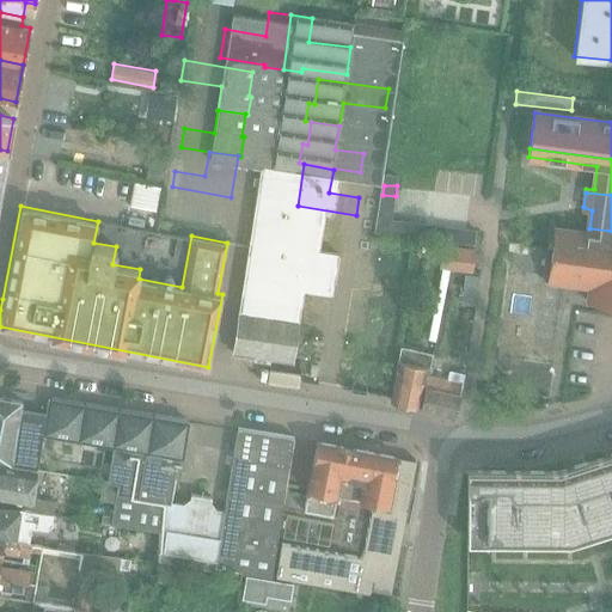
[(611,231),(589,228),(588,233),(555,228),(552,249),(548,248),(545,259),(611,268),(611,231)]
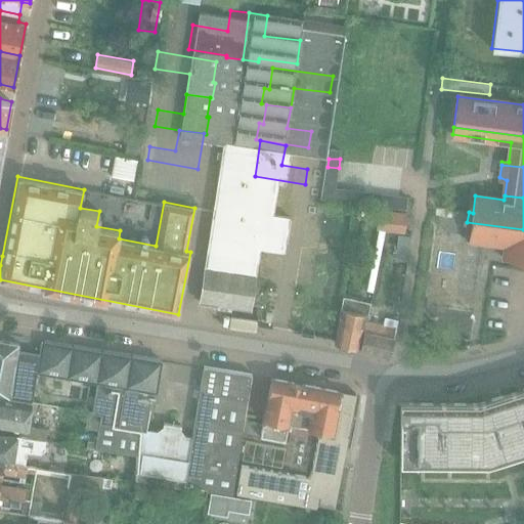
[(385,230),(403,232),(406,212),(378,208),(376,229),(378,229),(366,290),(373,291),(385,230)]
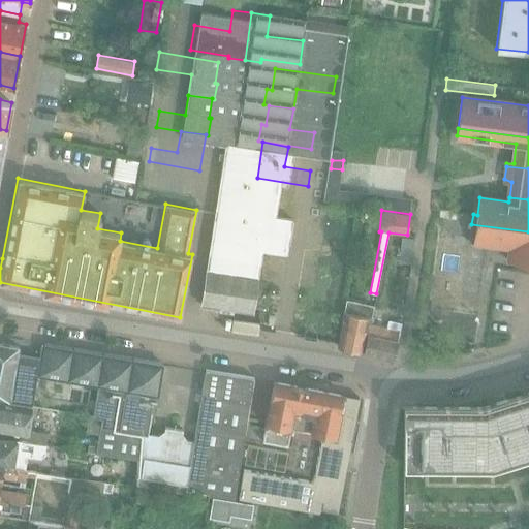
[(528,231),(471,224),(469,241),(511,246),(509,261),(528,263),(528,231)]
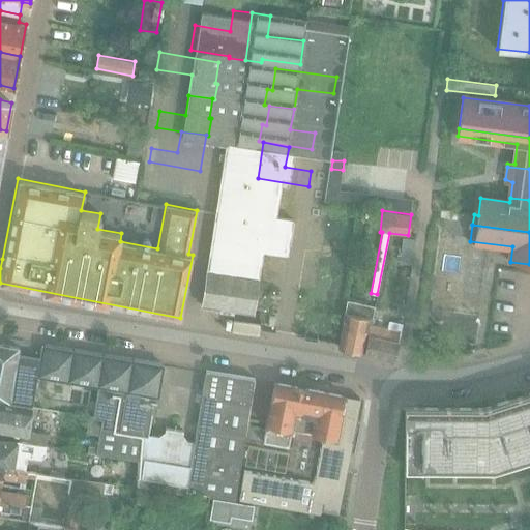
[(211,272),(206,300),(223,302),(222,307),(238,310),(249,242),(234,239),(228,275),(211,272)]
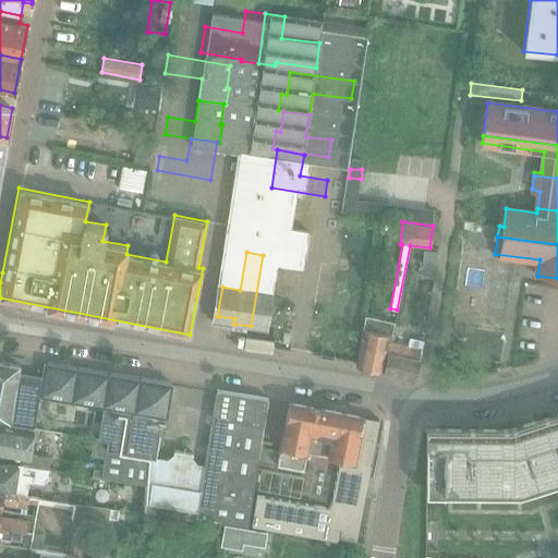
[(263,255),(251,326),(267,329),(268,325),(287,327),(292,299),(274,295),(280,258),(263,255)]
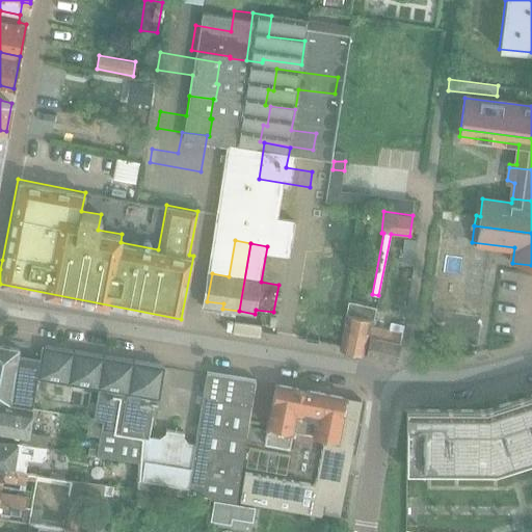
[(278,285),(273,312),(292,316),(291,321),(306,323),(318,255),(302,251),(295,288),(278,285)]
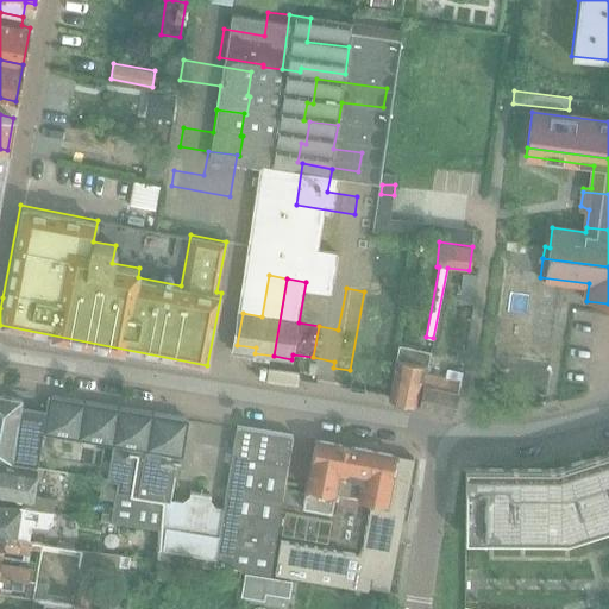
[(364,292),(350,370),(369,372),(370,365),(389,369),(395,339),(377,336),(383,294),(364,292)]
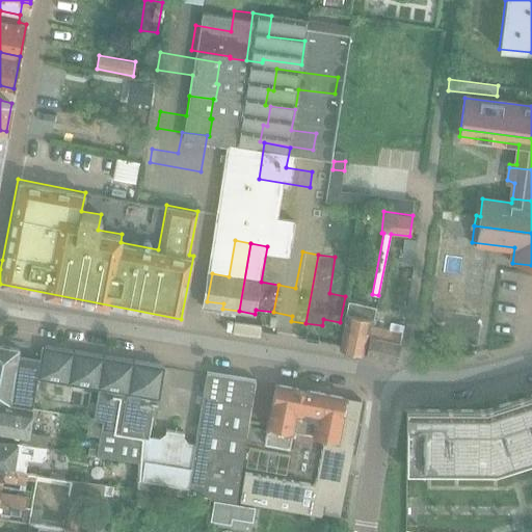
[(371,324),(364,352),(396,360),(402,330),(406,302),(393,300),(390,321),(388,327),(371,324)]
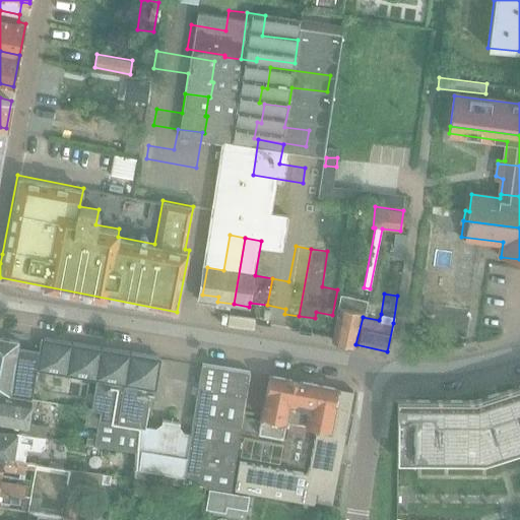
[(355,344),(363,317),(367,300),(340,295),(331,339),(355,344)]
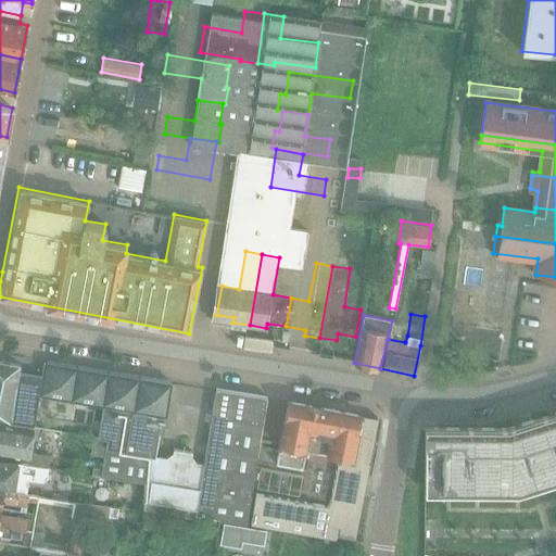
[(42,373),(41,373),(19,369),(20,364),(0,359),(0,420),(35,426),(40,394),(39,394),(42,373)]
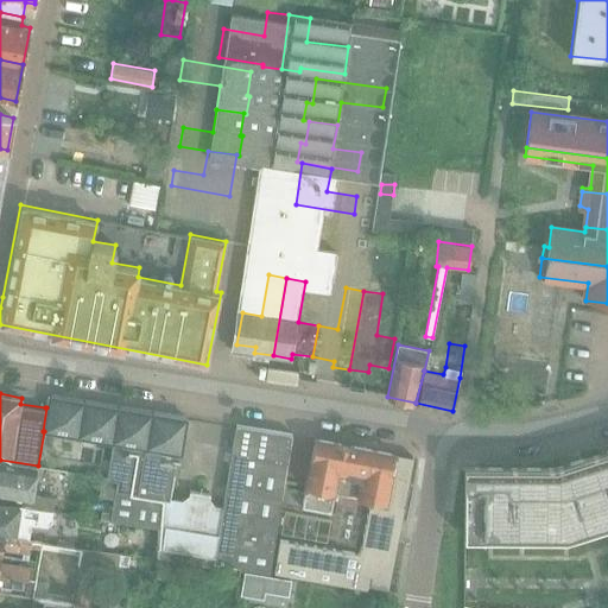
[(181,499),(172,498),(170,498),(176,463),(154,460),(156,450),(182,455),(188,417),(48,393),(45,407),(46,407),(43,431),(44,431),(113,443),(108,477),(119,480),(112,520),(159,529),(157,557),(182,561),(213,565),(214,563),(271,572),(293,434),(236,424),(222,506),(215,505),(209,498),(210,494),(189,491),(188,494),(181,499)]
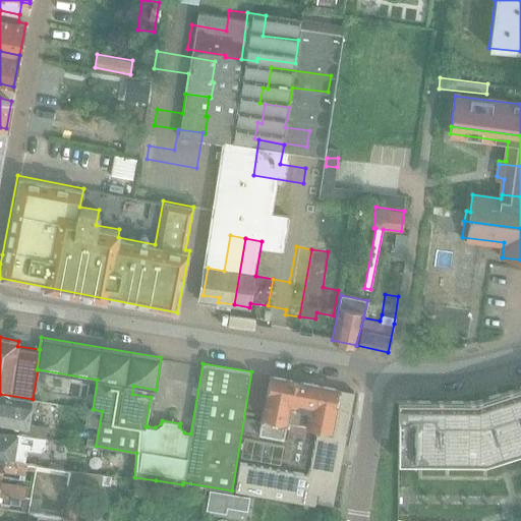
[(315,502),(332,505),(354,392),(270,375),(258,433),(284,439),(286,426),(289,426),(290,422),(316,427),(307,473),(240,462),(235,491),(314,505),(315,502)]
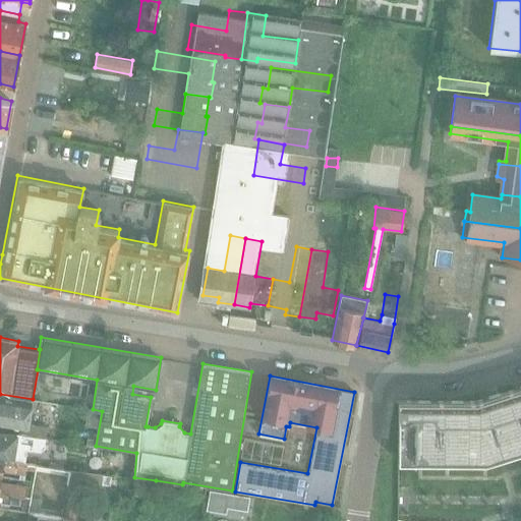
[(398,401),(398,462),(406,462),(406,455),(421,455),(421,462),(440,462),(440,455),(455,455),(455,462),(475,462),(475,456),(490,453),(493,460),(513,453),(511,447),(520,443),(520,386),(520,388),(502,394),(497,393),(493,394),(489,396),(487,397),(486,398),(475,402),(464,402),(460,400),(458,400),(455,400),(453,400),(448,401),(430,401),(424,398),(417,401),(398,401)]
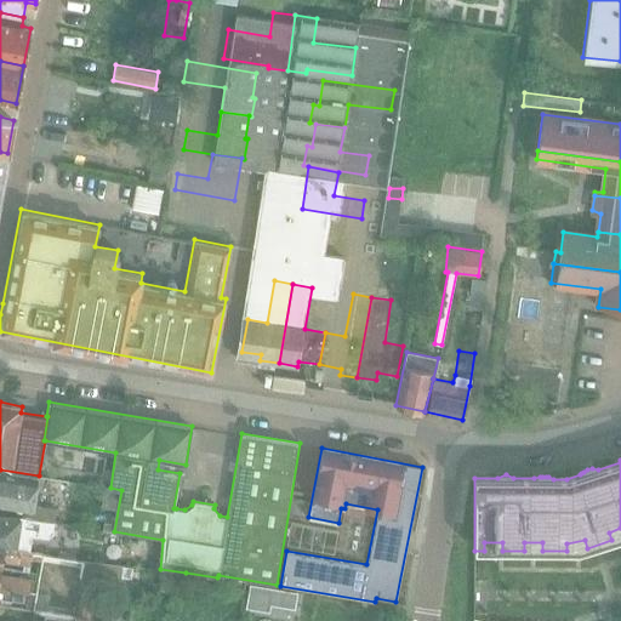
[(34,505),(39,476),(0,469),(0,513),(55,522),(57,508),(34,505)]
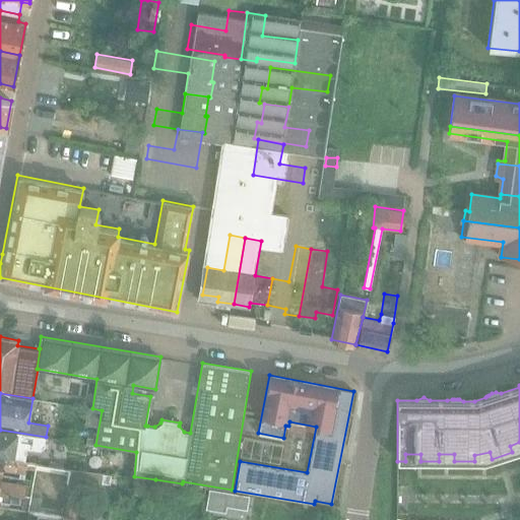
[(44,450),(46,437),(0,430),(0,458),(24,461),(27,448),(44,450)]
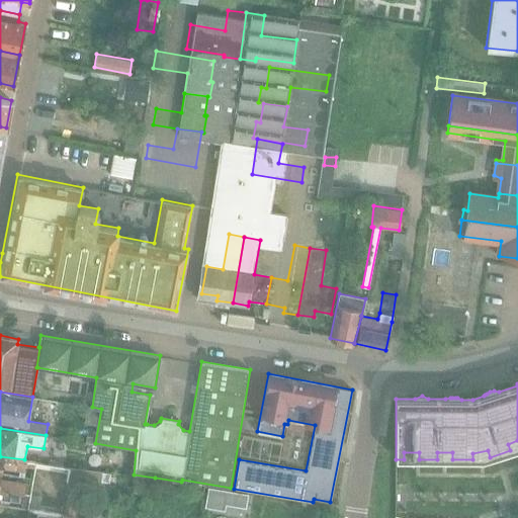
[(34,461),(24,459),(0,456),(0,472),(1,472),(2,466),(24,469),(25,466),(33,467),(34,461)]
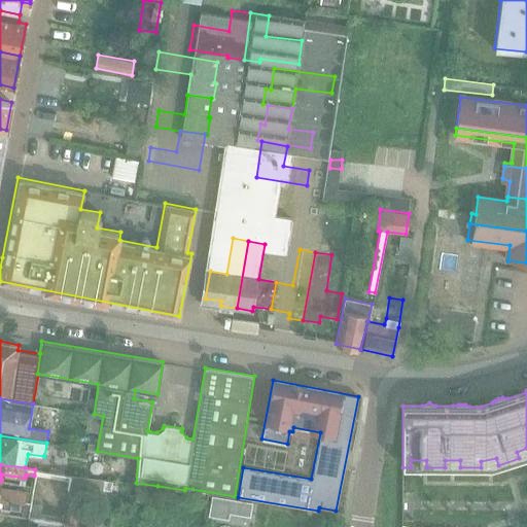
[(63,524),(64,521),(68,489),(100,493),(102,480),(70,476),(35,469),(34,476),(30,502),(29,508),(27,518),(38,520),(63,524)]
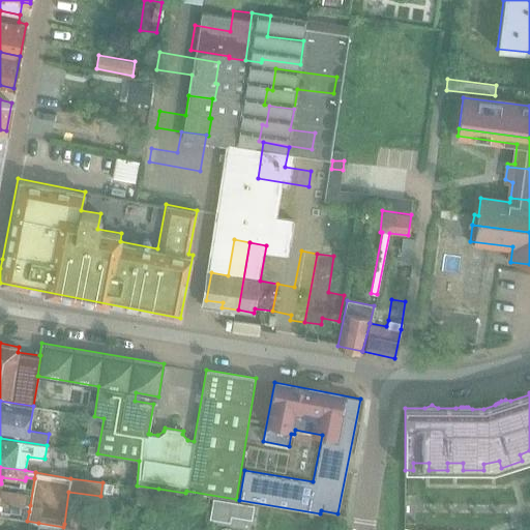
[(0,490),(0,489),(1,483),(0,483),(0,500),(25,504),(27,494),(0,490)]
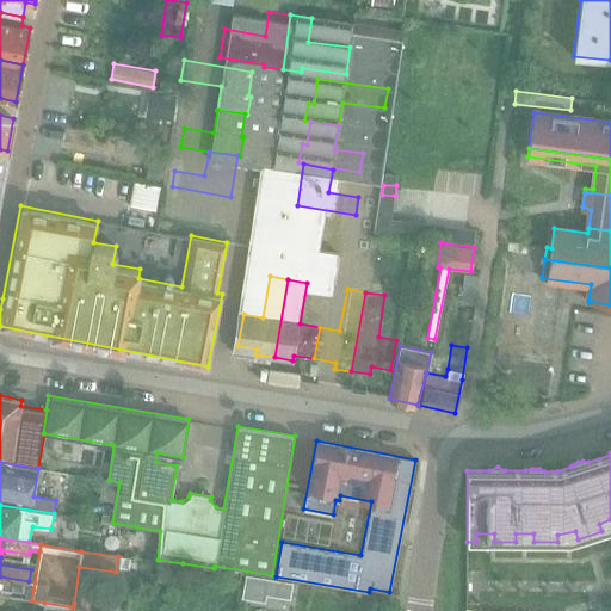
[(35,582),(29,581),(0,576),(0,587),(23,591),(23,588),(34,590),(35,582)]
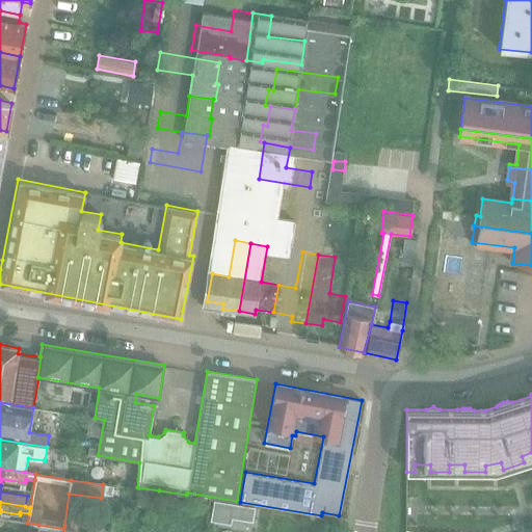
[(37,531),(94,531),(96,520),(80,515),(69,514),(67,527),(64,526),(63,529),(38,525),(37,531)]
